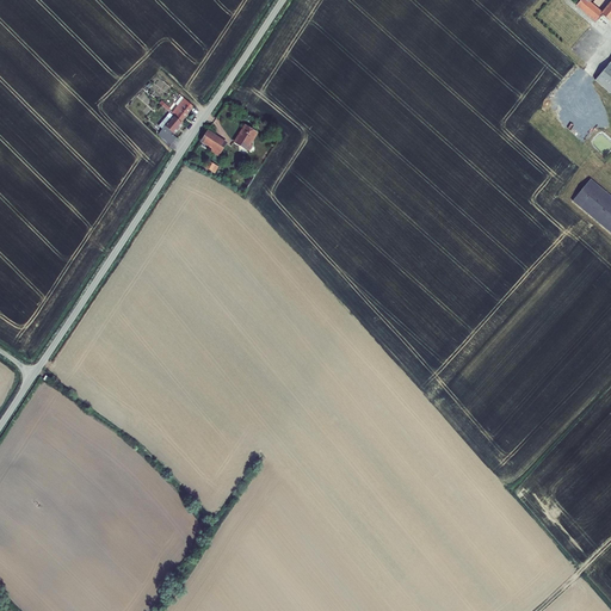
[(610,0),(574,0),(610,34),(610,31),(610,0)]
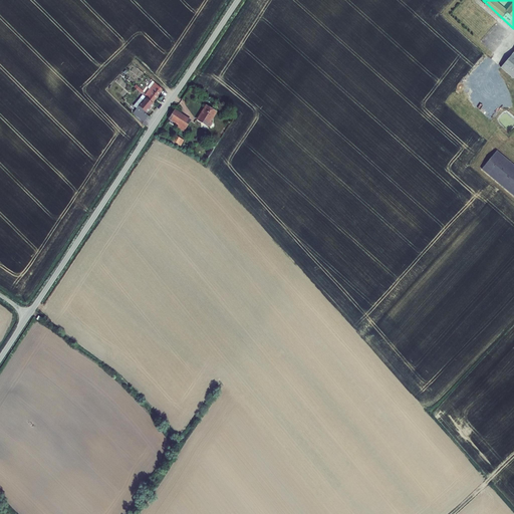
[(513,52),(510,49),(496,64),(513,80),(513,52)]
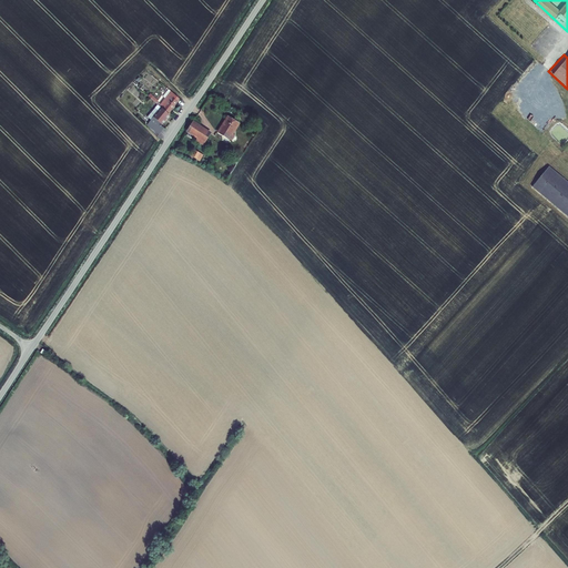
[(158,103),(162,108),(169,113),(180,100),(171,91),(168,95),(171,98),(165,104),(168,107),(166,108),(160,101),(158,103)]
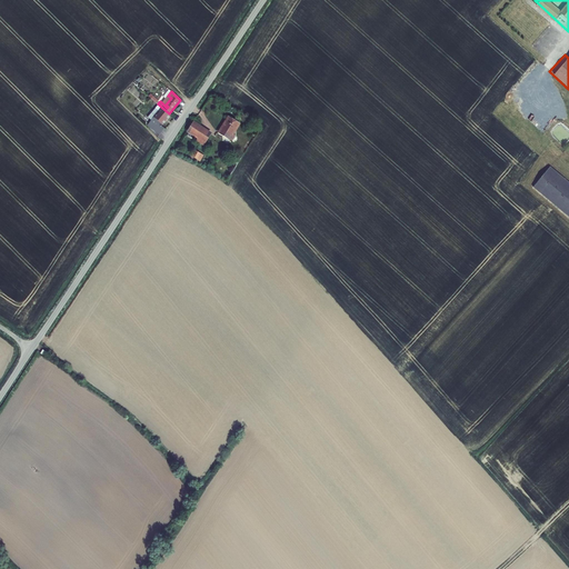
[(152,121),(150,120),(147,125),(160,135),(165,128),(162,126),(170,115),(169,113),(162,108),(152,121)]
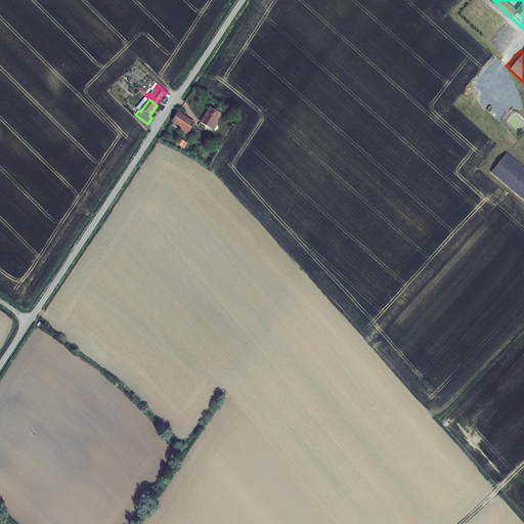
[(210,108),(202,123),(214,129),(216,125),(214,124),(219,114),(210,108)]
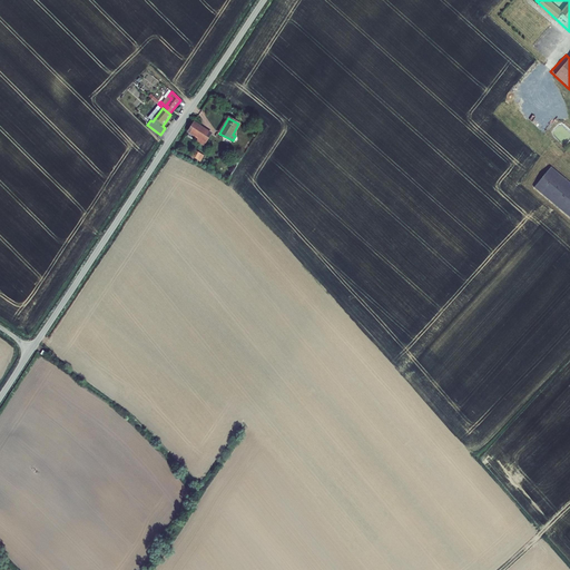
[(196,140),(209,149),(216,138),(192,123),(186,130),(198,137),(196,140)]
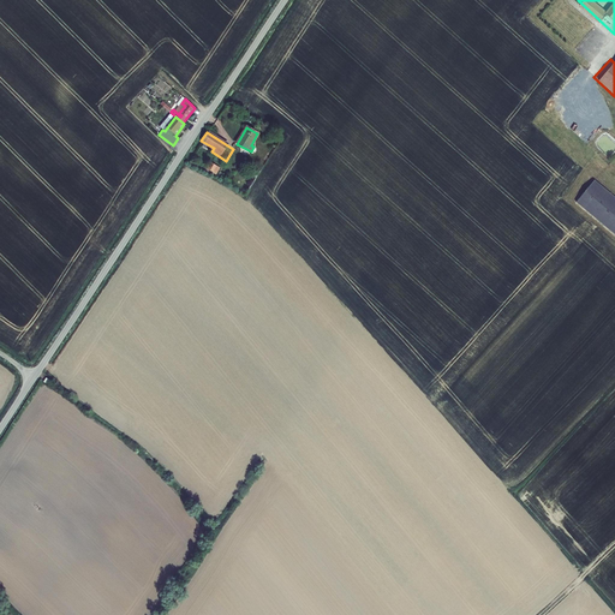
[(208,171),(216,174),(220,167),(210,163),(208,171)]
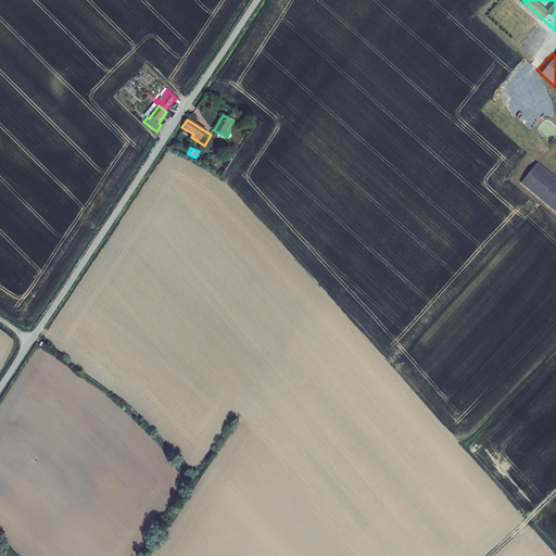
[(555,179),(534,162),(518,182),(555,213),(555,179)]
